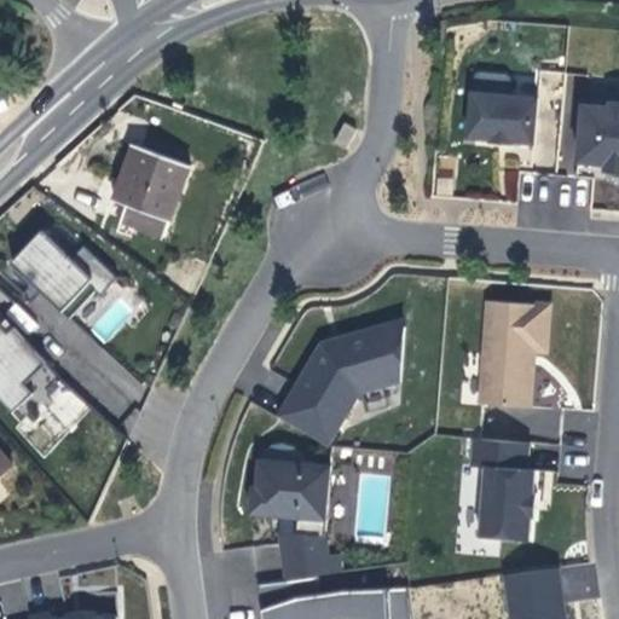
[(532,145),(537,98),(512,96),(513,81),(508,75),(478,73),(472,79),(470,92),(468,91),(463,139),(489,142),(489,144),(501,144),(513,145),(514,143),(532,145)]
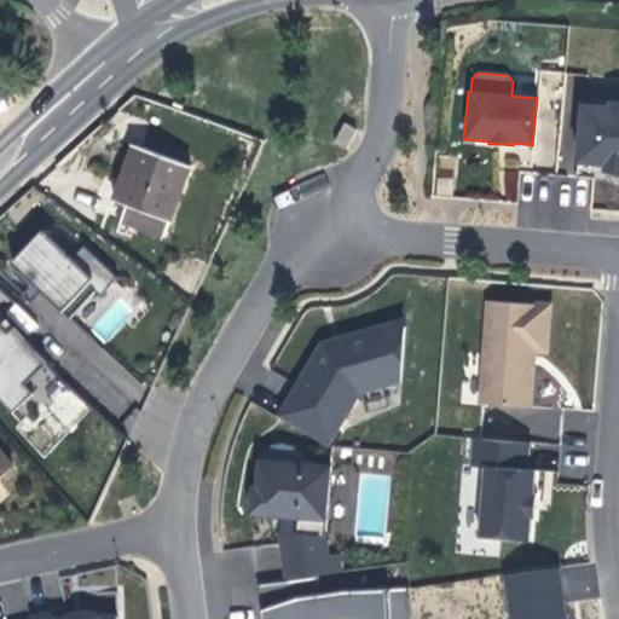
[(618,102),(612,102),(612,106),(589,105),(588,126),(582,128),(579,162),(606,165),(606,172),(618,173),(618,102)]
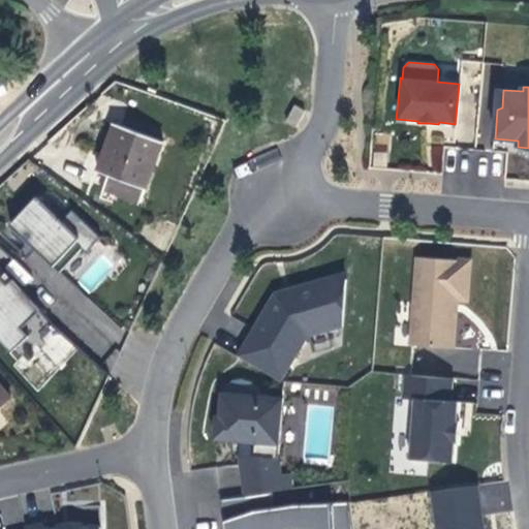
[(141,203),(164,141),(116,123),(101,162),(98,170),(110,176),(104,188),(141,203)]
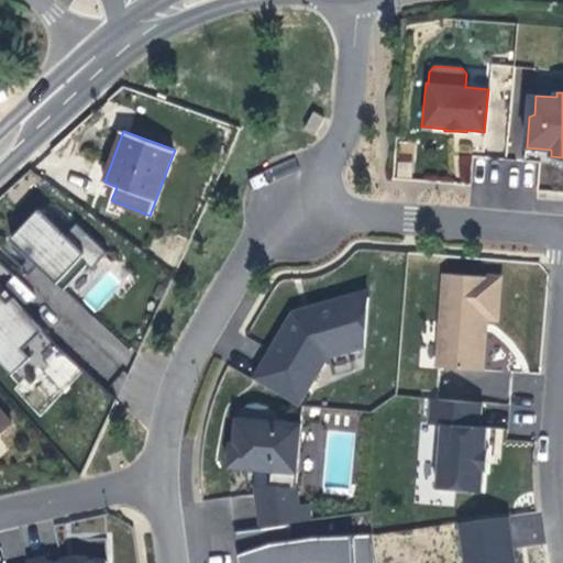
[(65,233),(40,209),(11,240),(2,249),(22,267),(17,272),(26,280),(33,273),(43,263),(66,285),(89,261),(94,265),(107,251),(76,222),(65,233)]
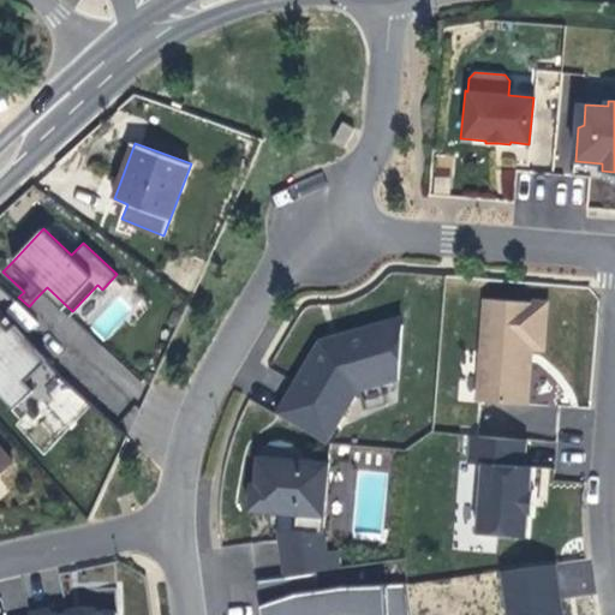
[(99,287),(76,314),(107,340),(130,312),(99,287)]
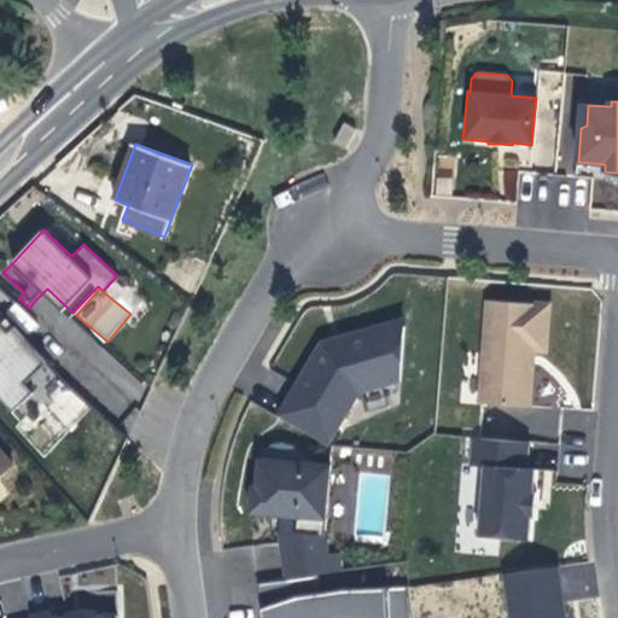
[(546,350),(549,305),(489,301),(481,402),(530,407),(532,362),(534,349),(546,350)]
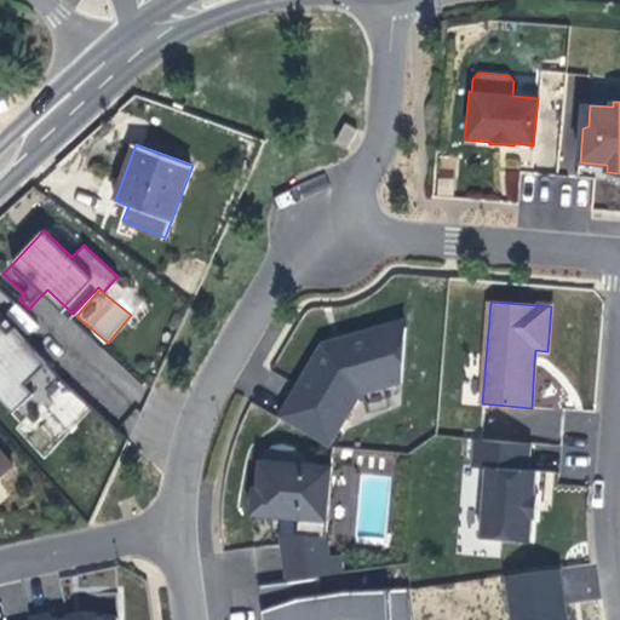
[(0,397),(12,413),(35,392),(28,383),(46,365),(16,328),(7,320),(0,311),(0,397)]
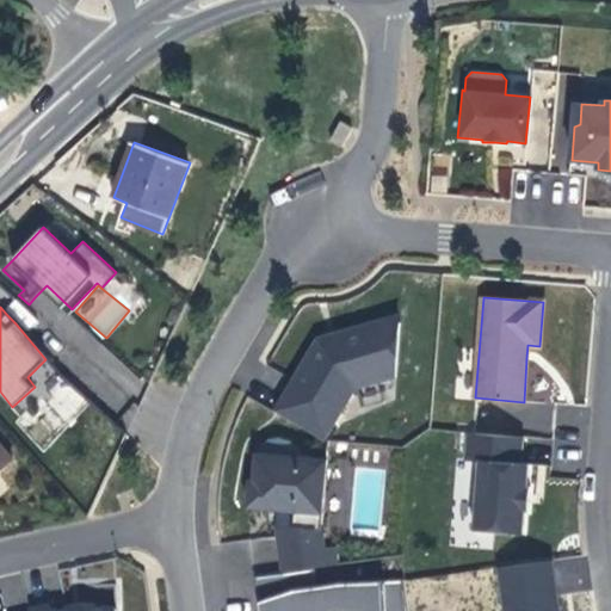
[(396,376),(400,322),(381,321),(344,332),(339,339),(326,344),(319,339),(276,412),(323,439),(355,387),(396,376)]
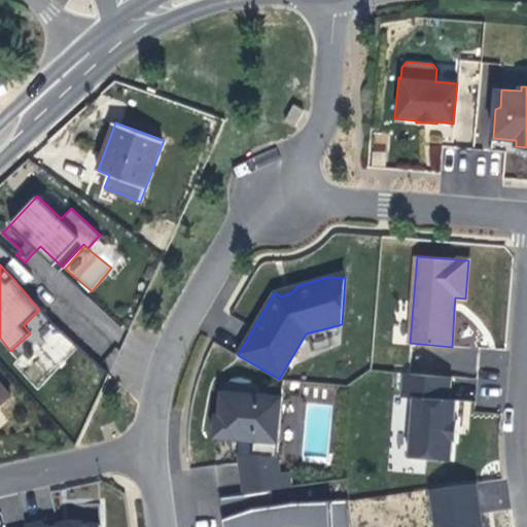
[(281,296),(292,292),(296,286),(286,289),(275,292),(281,296)]
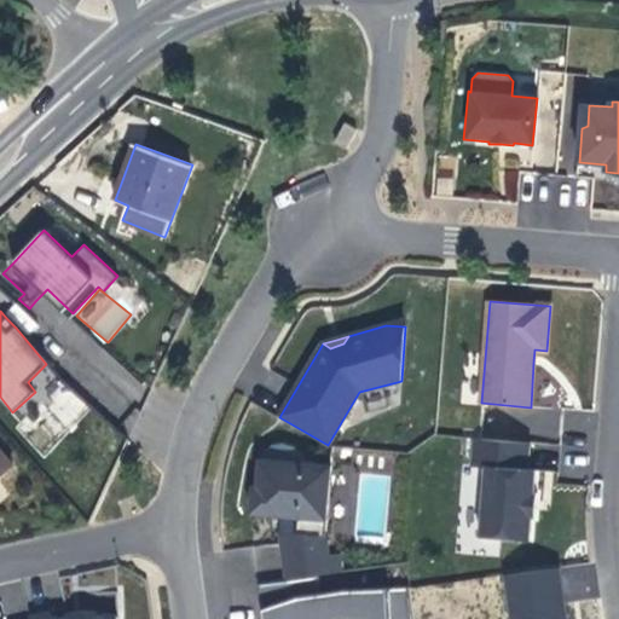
[(534,519),(537,493),(534,492),(536,470),(528,469),(530,444),(473,439),(470,466),(486,467),(480,537),(530,542),(532,518),(534,519)]
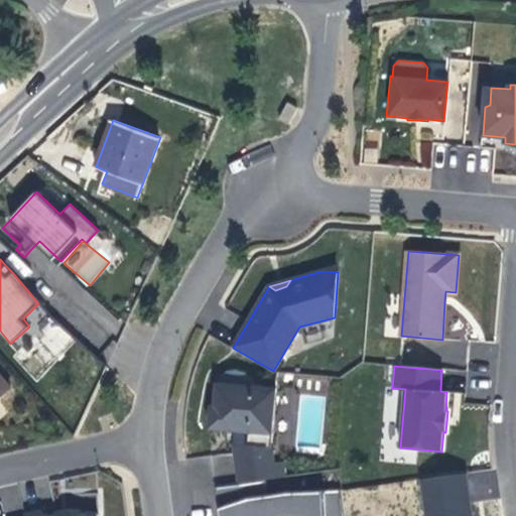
[(271,447),(276,387),(253,386),(250,378),(244,373),(236,370),(228,371),(221,376),(216,382),(215,405),(211,405),(209,427),(235,431),(248,431),(247,445),(234,444),(239,483),(284,477),(281,462),(273,464),(271,447)]
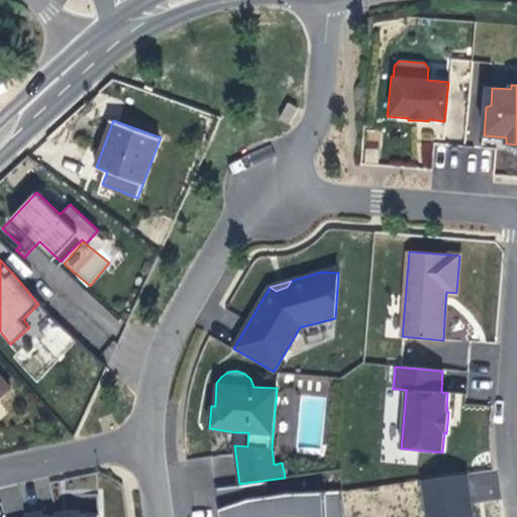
[(0,377),(0,398),(10,389),(0,377)]
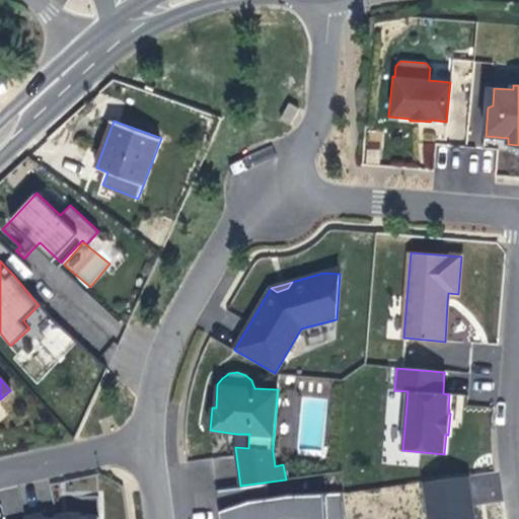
[(248,448),(249,434),(236,434),(236,440),(235,447),(248,448)]
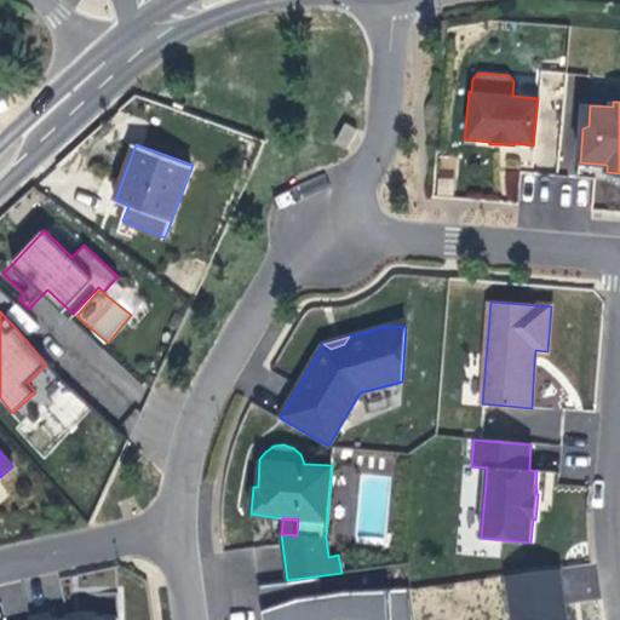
[(412,619),(405,566),(258,587),(262,619),(343,619),(344,619),(412,619)]
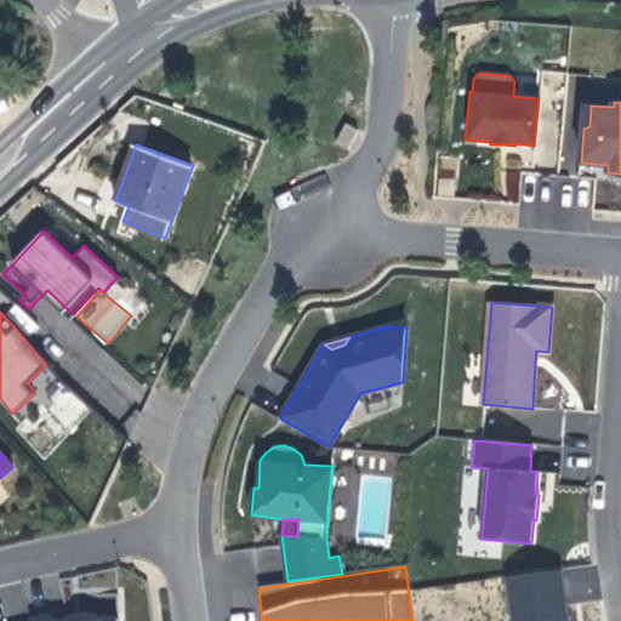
[(567,620),(560,571),(506,579),(511,620),(567,620)]
